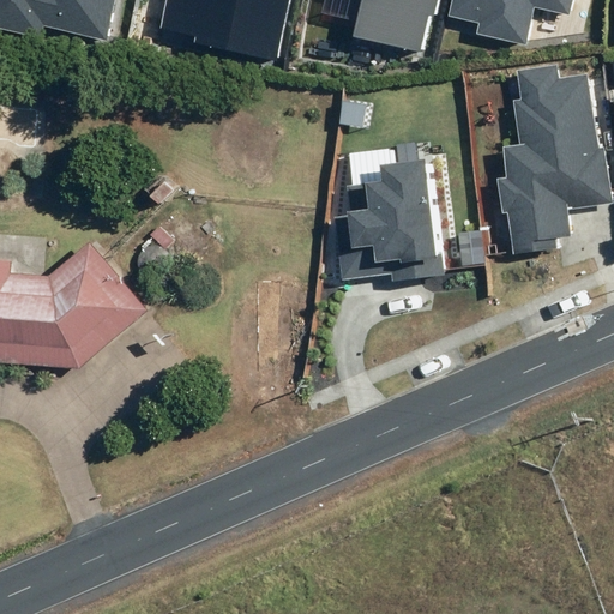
[(0,0),(0,26),(41,36),(43,25),(106,38),(113,0),(0,0)]
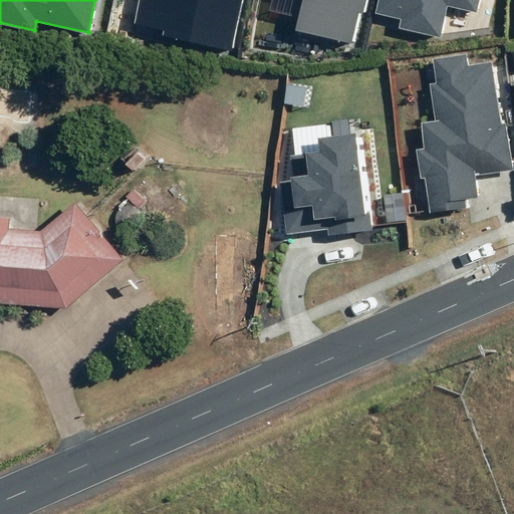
[(234,50),(244,0),(140,0),(135,23),(165,29),(164,35),(234,50)]
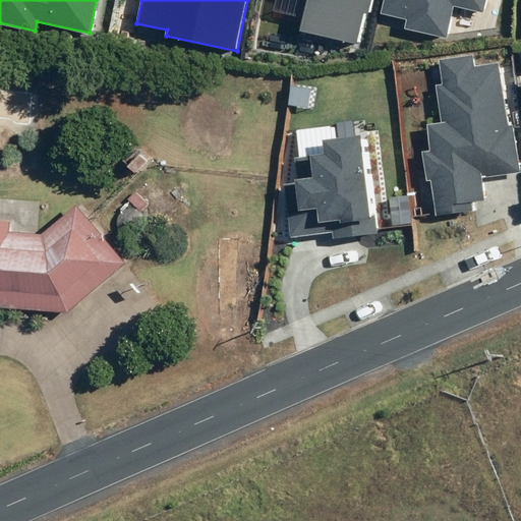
[(369,14),(372,0),(306,0),(300,30),(358,44),(365,12),(369,14)]
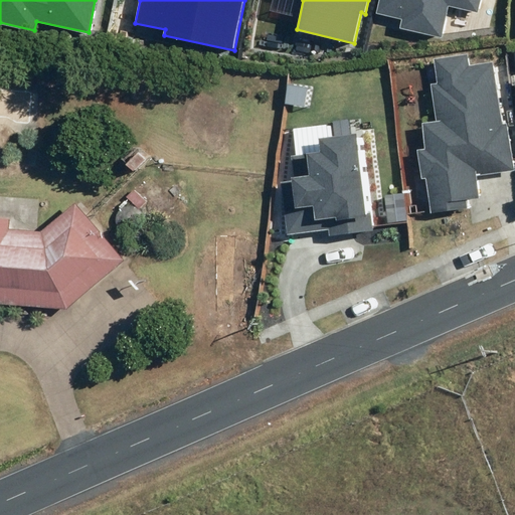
[(379,0),(377,13),(403,19),(401,27),(442,36),(449,6),(477,12),(479,0),(379,0)]
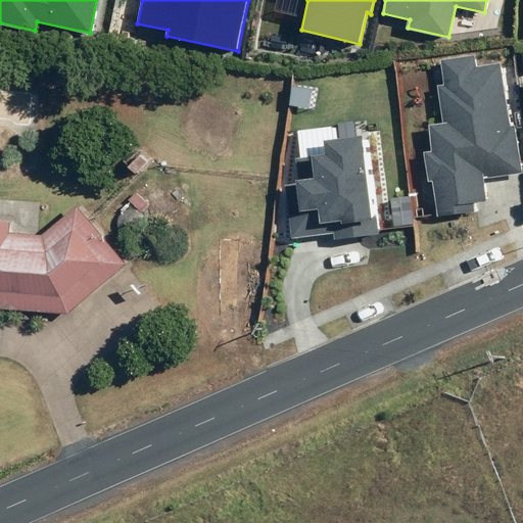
[(433,181),(438,216),(475,210),(473,201),(484,200),(481,177),(520,171),(504,61),(477,64),(475,54),(439,59),(443,84),(435,85),(441,123),(427,125),(431,151),(424,152),(428,182),(433,181)]
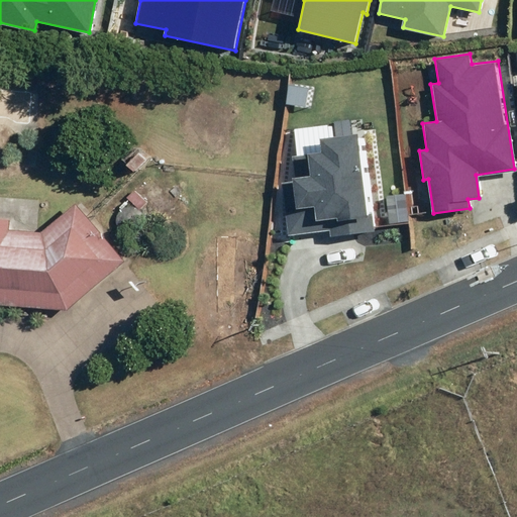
[(376,231),(366,138),(359,138),(358,135),(321,139),(322,153),(292,157),(295,178),(292,178),(293,181),(282,183),(288,235),(330,230),(330,236),(376,231)]
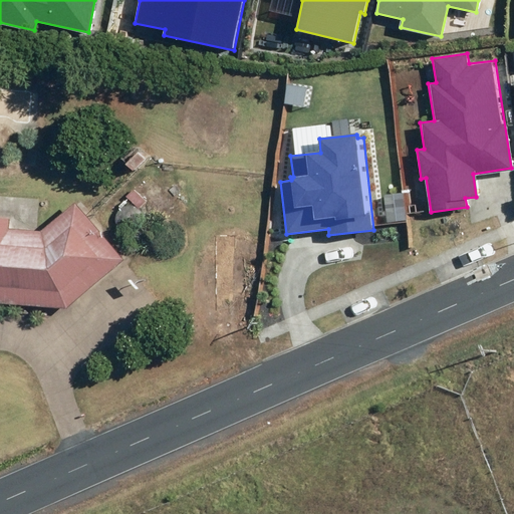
[(146,151),(133,164),(140,171),(153,159),(146,151)]
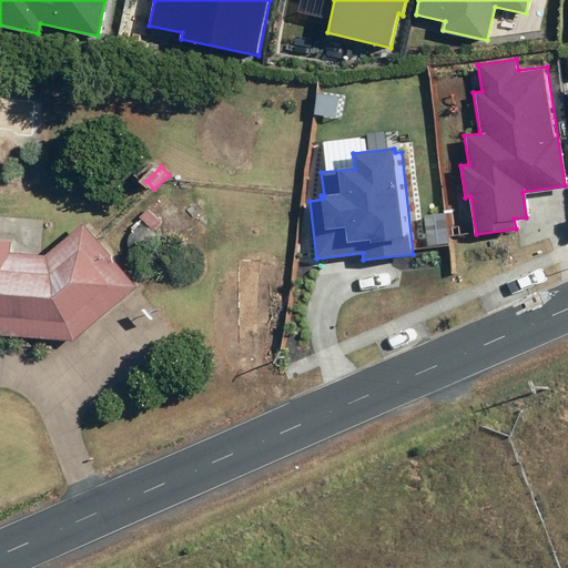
[(150,209),(142,217),(155,231),(163,223),(150,209)]
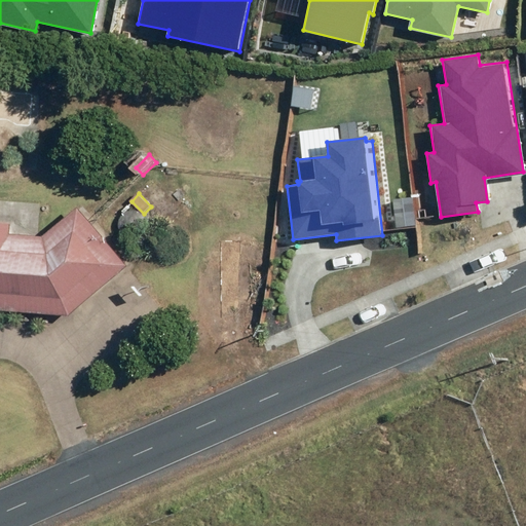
[(0,310),(73,316),(132,265),(82,208),(47,236),(14,234),(15,224),(0,222),(0,310)]
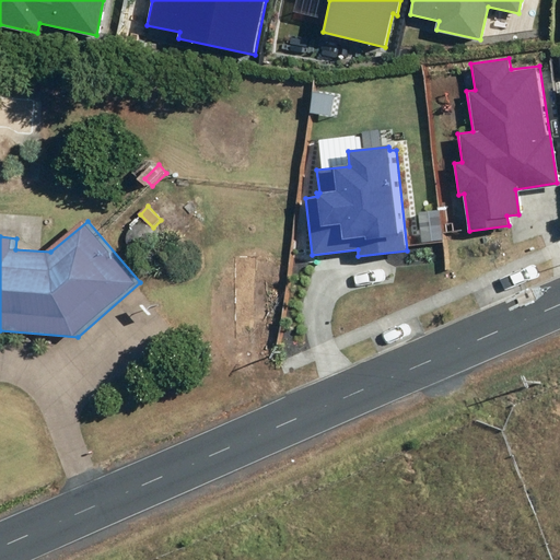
All buildings are outlined.
